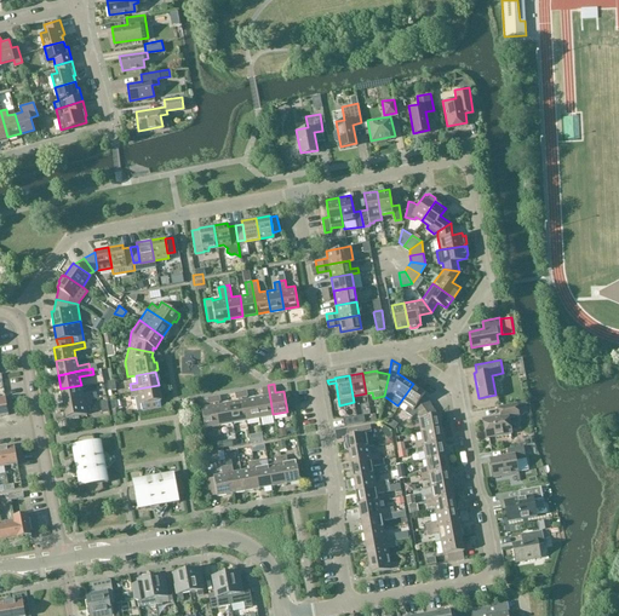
[(412,415),(417,412),(430,403),(424,393),(424,391),(413,384),(401,401),(407,404),(405,409),(412,415)]
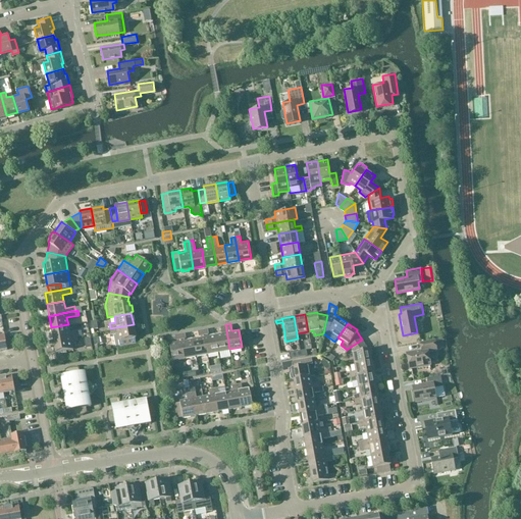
[(69,330),(68,324),(51,327),(53,339),(75,334),(82,333),(82,328),(69,330)]
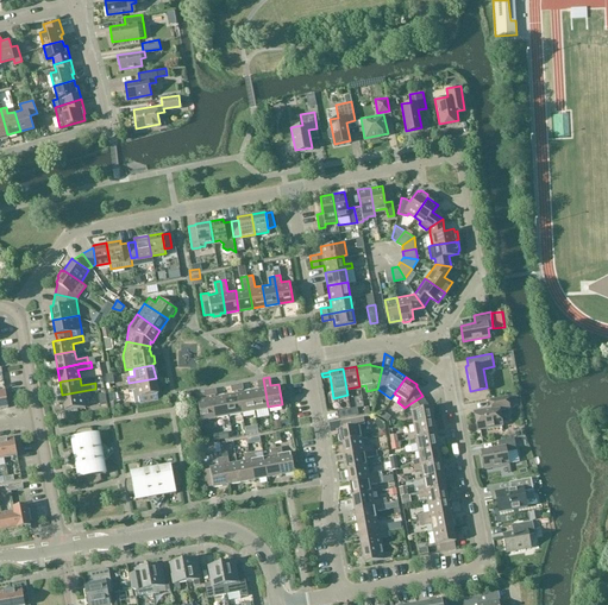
[(158,391),(156,378),(129,383),(130,389),(137,388),(139,402),(158,399),(157,392),(158,391)]
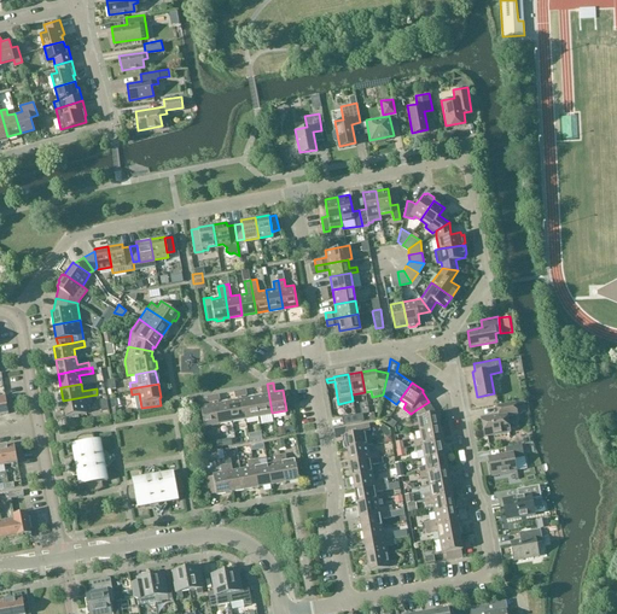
[(262,393),(255,395),(258,415),(272,413),(267,384),(261,385),(262,393)]
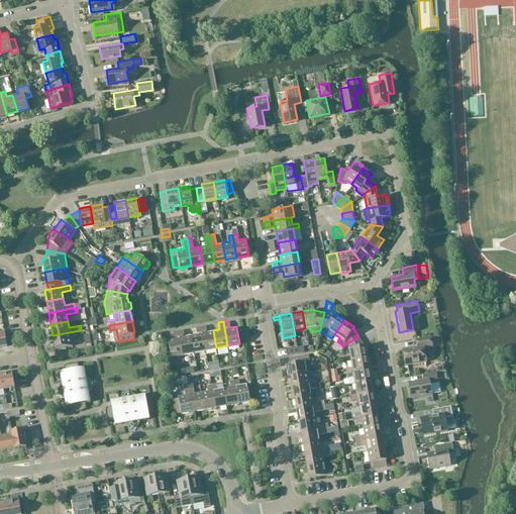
[(213,330),(202,332),(205,349),(216,347),(213,330)]
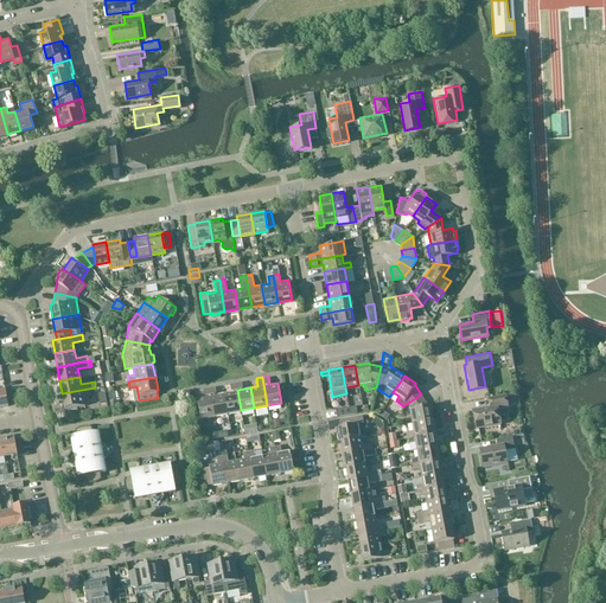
[(89,395),(88,389),(62,393),(64,408),(84,404),(82,396),(89,395)]
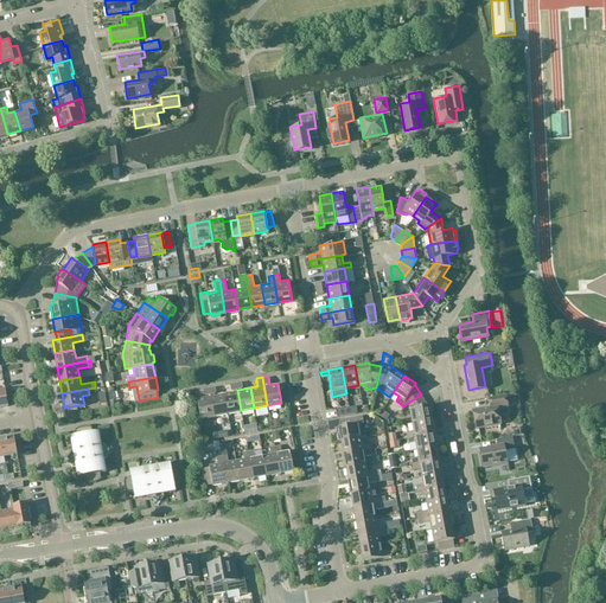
[(227,412),(241,410),(237,390),(223,393),(227,412)]
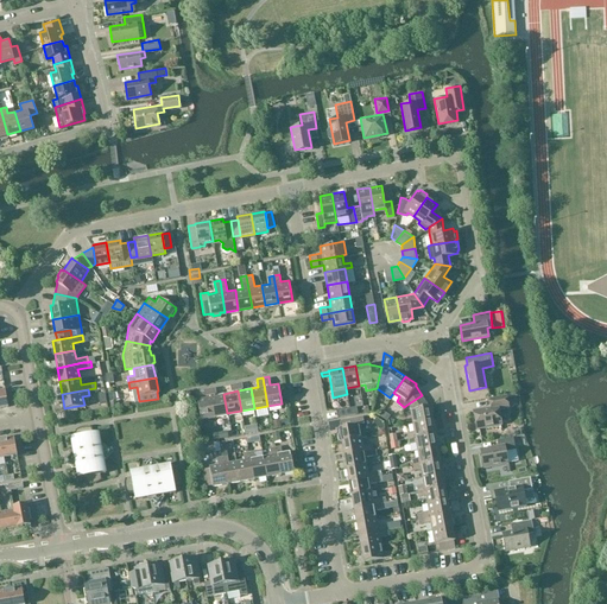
[(509,406),(506,398),(517,395),(516,392),(489,398),(491,406),(473,409),(476,427),(501,423),(498,407),(509,406)]
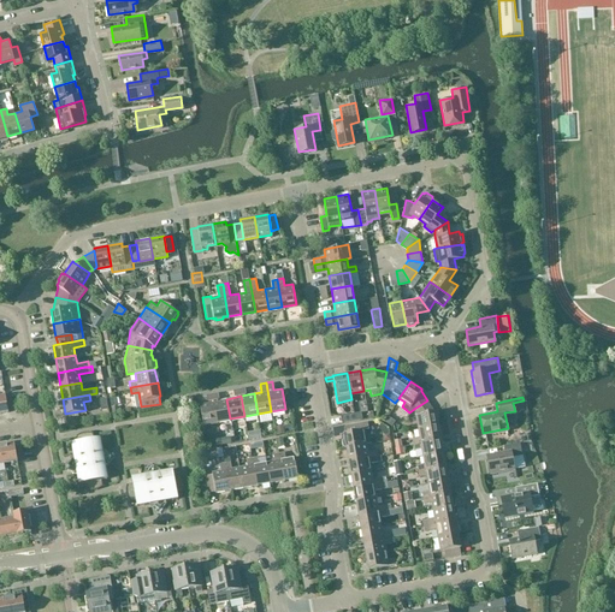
[(226,399),(213,402),(217,421),(230,419),(226,399)]
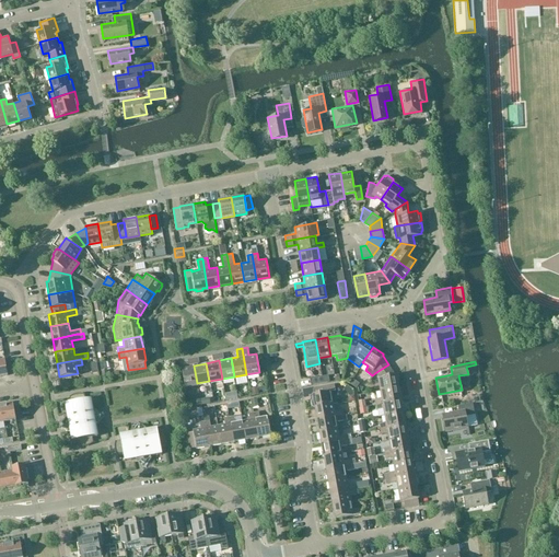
[(377,376),(380,390),(398,386),(396,373),(394,373),(388,364),(376,372),(379,376),(377,376)]
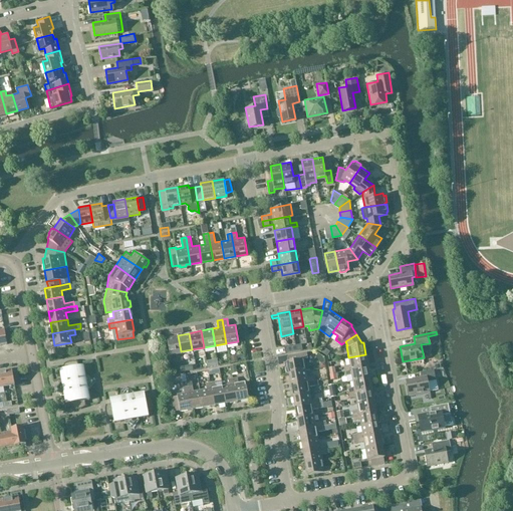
[(169,354),(181,351),(178,335),(166,337),(169,354)]
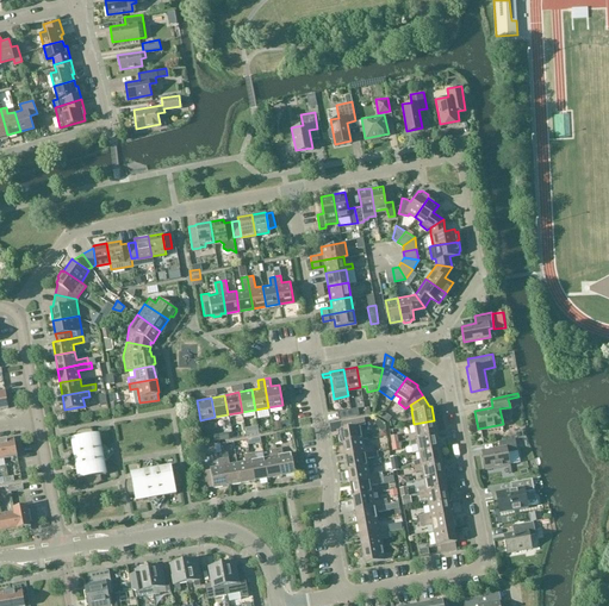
[(339,417),(352,414),(350,407),(337,410),(339,417)]
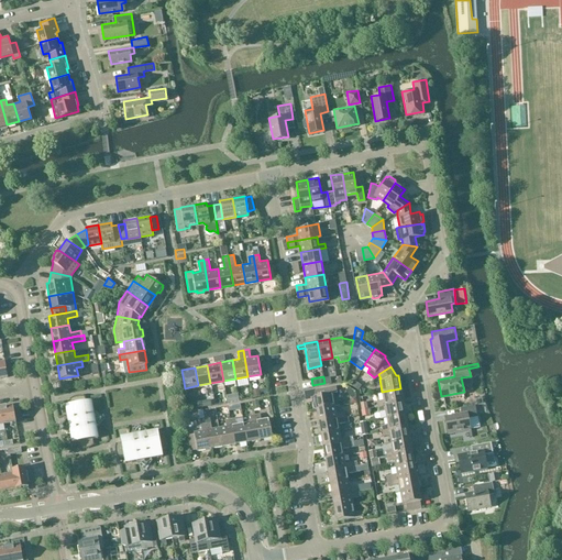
[(316,407),(316,408),(334,405),(339,404),(337,392),(335,384),(313,388),(315,395),(313,395),(315,401),(313,401),(312,402),(313,406),(315,407),(316,407)]
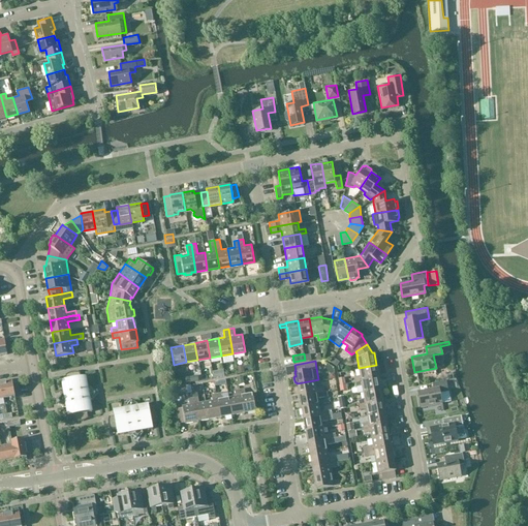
[(353,375),(354,380),(378,376),(376,365),(359,368),(360,374),(353,375)]
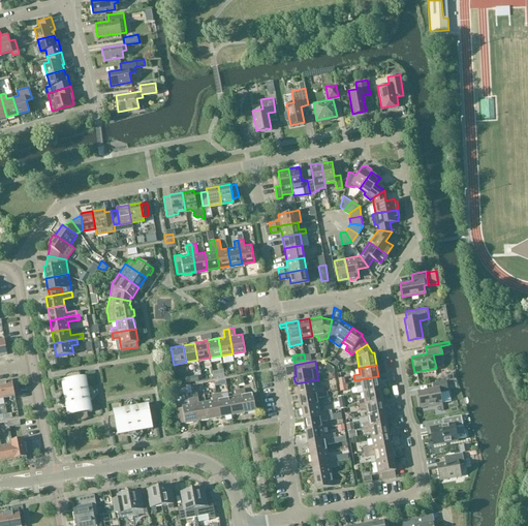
[(79,420),(81,420),(82,419),(88,415),(87,410),(92,410),(86,375),(81,376),(80,371),(74,370),(69,371),(65,373),(65,374),(66,378),(61,379),(67,414),(72,413),(73,419),(79,420)]
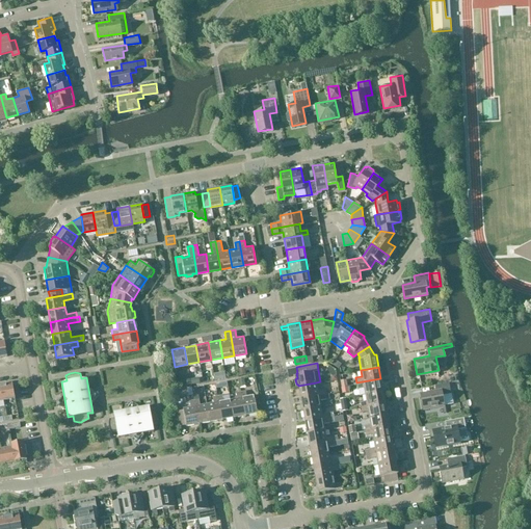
[(364,387),(365,393),(382,390),(380,378),(356,382),(357,388),(364,387)]
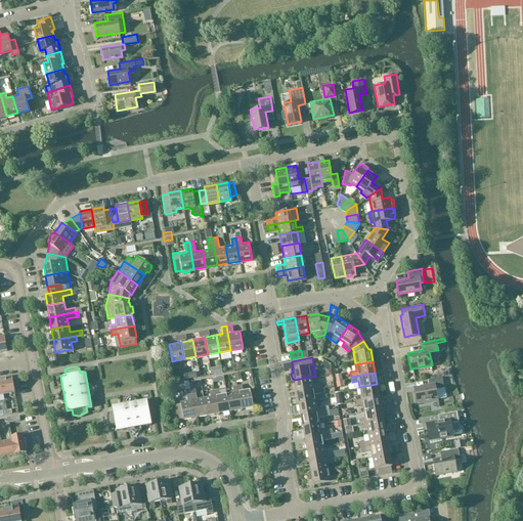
[(5,376),(0,377),(3,393),(14,391),(11,376),(5,378),(5,376)]
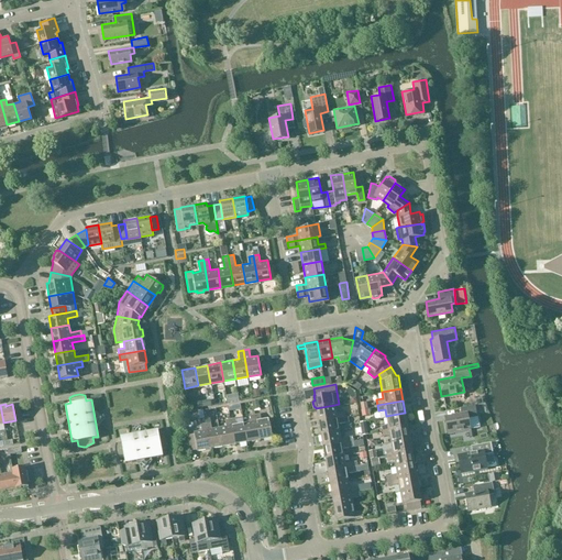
[(460,406),(461,413),(444,416),(448,431),(470,427),(467,417),(476,415),(474,404),(460,406)]
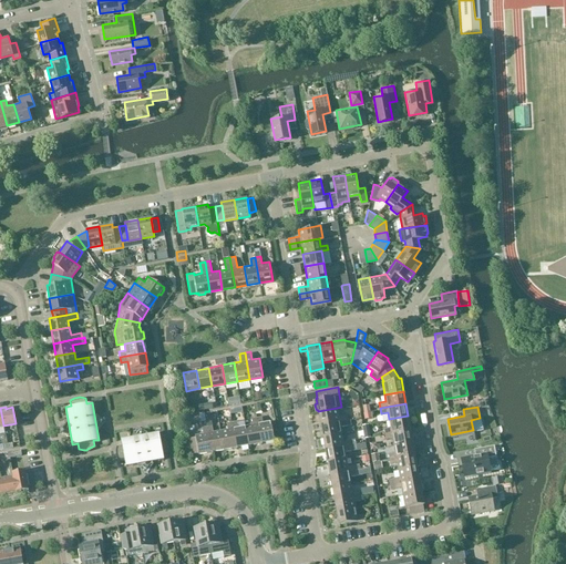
[(337,408),(318,411),(320,423),(346,419),(345,413),(338,414),(337,408)]
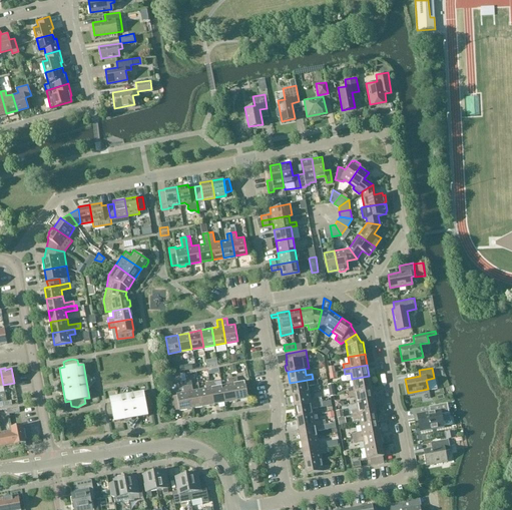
[(231,374),(231,376),(235,399),(247,397),(244,380),(237,381),(235,373),(231,374)]
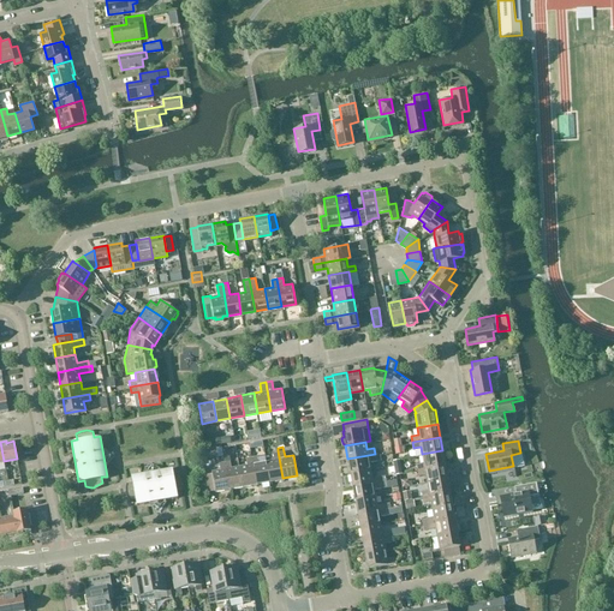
[(274,459),(266,460),(269,480),(282,478),(278,450),(272,451),(274,459)]
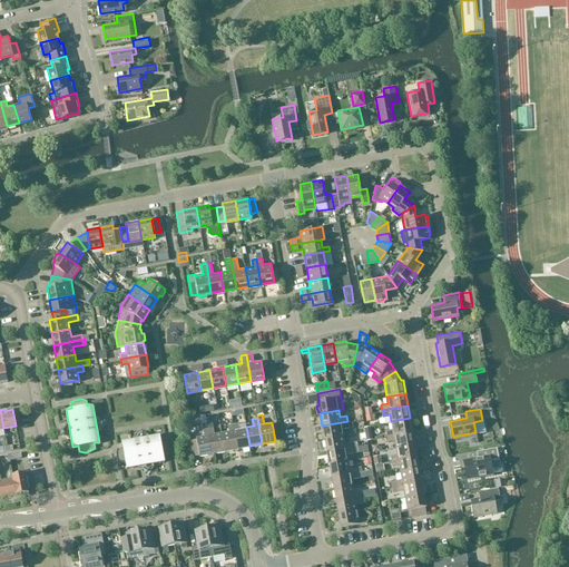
[(385,430),(386,434),(412,430),(410,418),(391,421),(392,428),(385,430)]
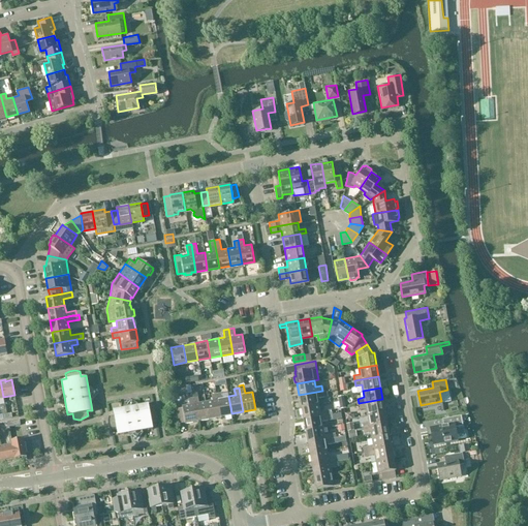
[(327,390),(322,391),(299,395),(301,406),(318,403),(317,397),(328,395),(327,390)]
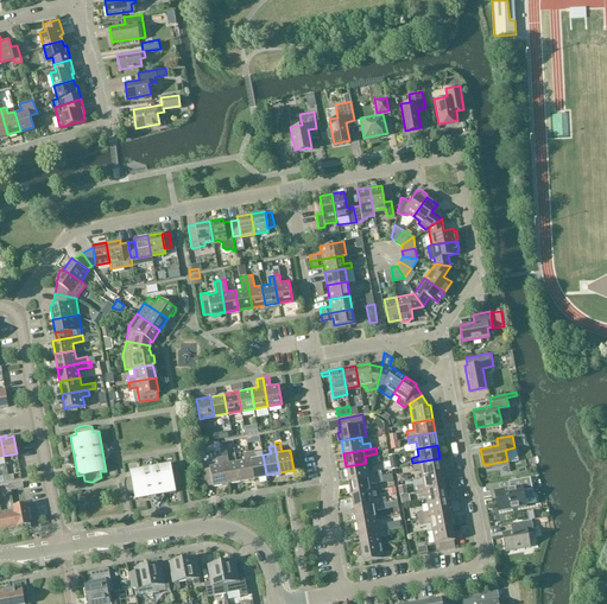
[(240,479),(253,477),(248,450),(242,451),(244,458),(236,459),(240,479)]
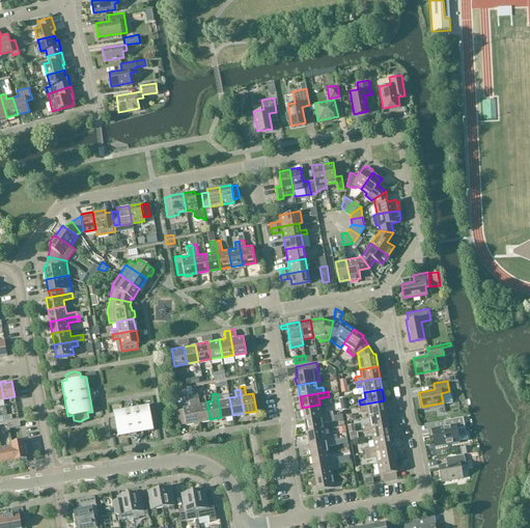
[(221,393),(217,393),(221,417),(232,415),(229,397),(223,399),(221,393)]
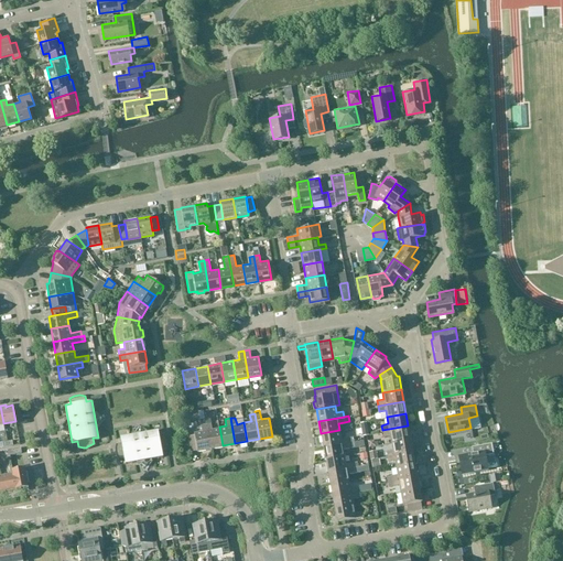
[(361,434),(368,433),(366,420),(359,421),(361,434)]
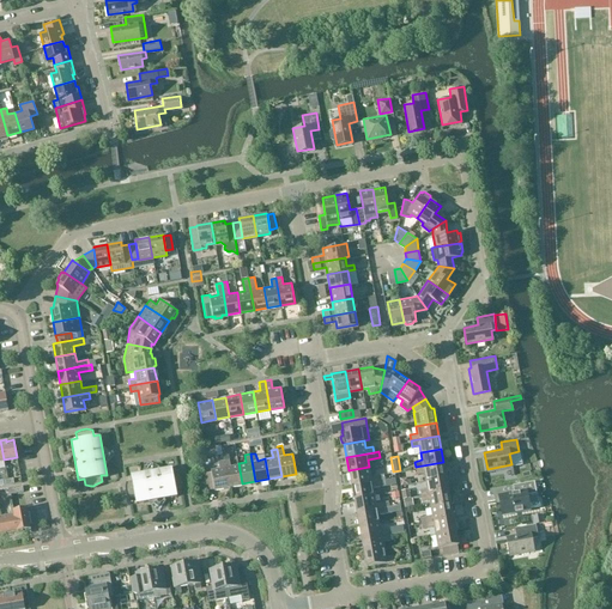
[(229,458),(223,460),(228,486),(242,483),(238,463),(230,466),(229,458)]
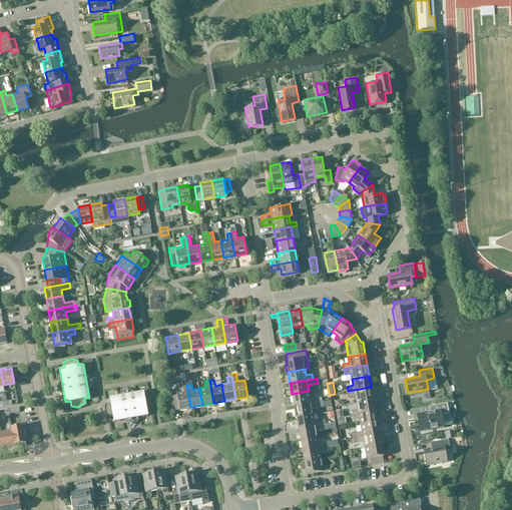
[(179,409),(190,407),(186,385),(182,385),(183,391),(170,394),(173,410),(179,408),(179,409)]
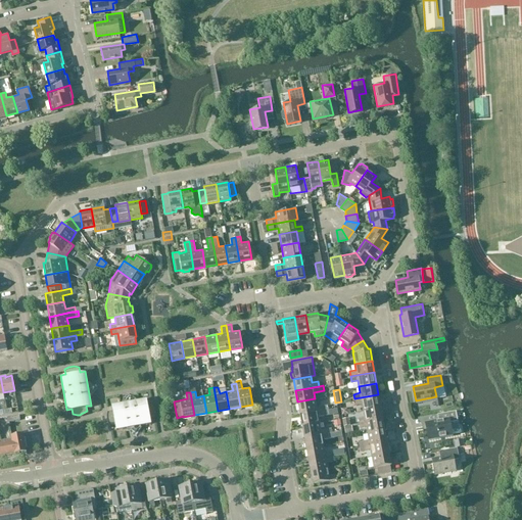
[(362,403),(363,409),(380,406),(378,394),(354,398),(356,404),(362,403)]
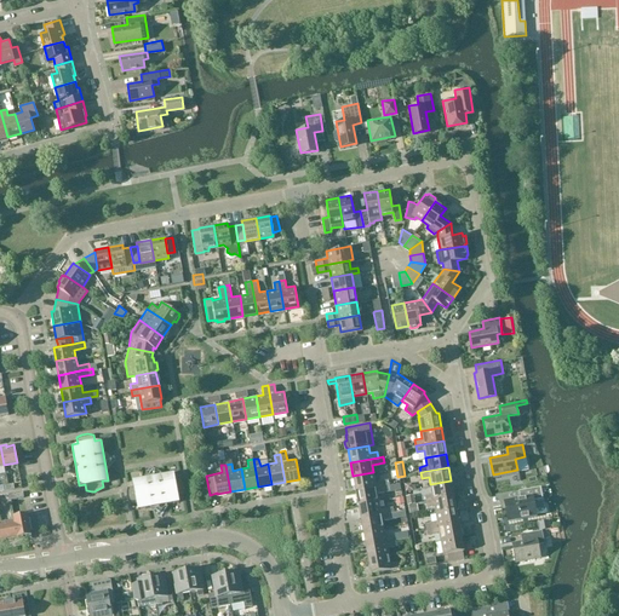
[(173,472),(153,476),(132,479),(133,485),(127,485),(126,493),(127,495),(131,502),(137,501),(137,507),(178,500),(177,494),(183,493),(184,487),(183,482),(181,476),(179,477),(175,478),(173,472)]
